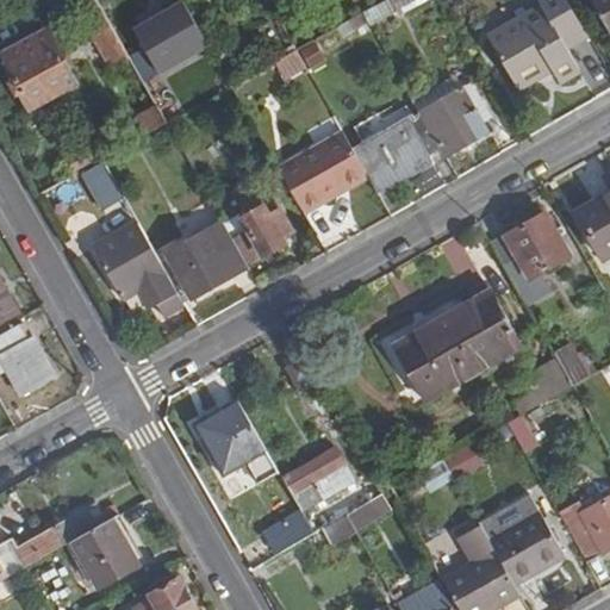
[(73,0),(80,12),(98,1),(97,0),(73,0)]
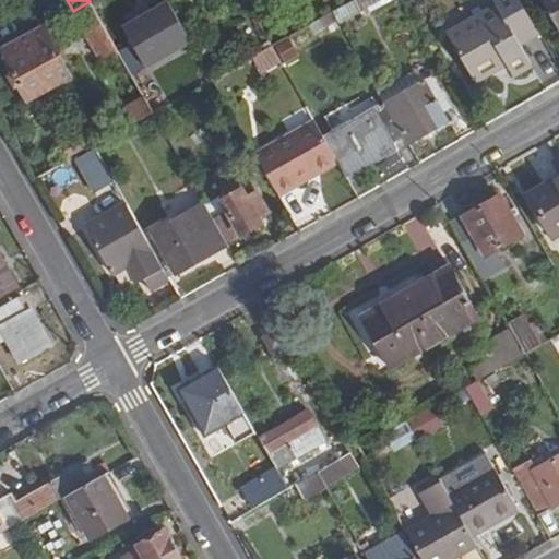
[(359,0),(355,0),(331,14),(335,23),(337,25),(365,10),(359,0)]
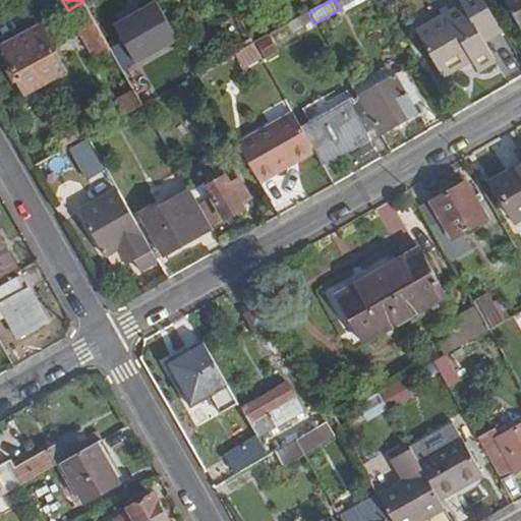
[(335,0),(340,9),(343,13),(365,0),(335,0)]
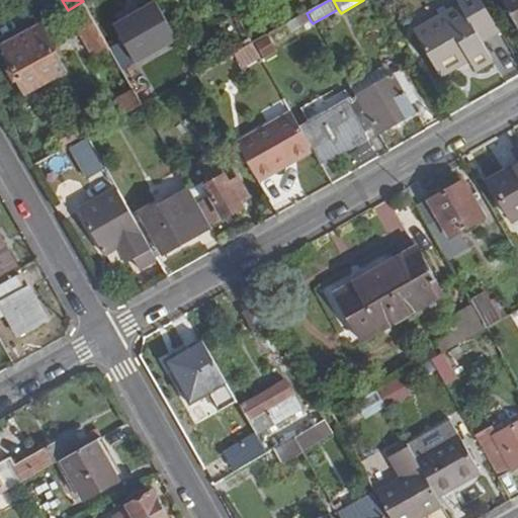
[(498,32),(480,0),(479,0),(461,9),(465,16),(420,41),(440,77),(457,67),(455,63),(465,57),(476,74),(493,64),(481,42),(498,32)]
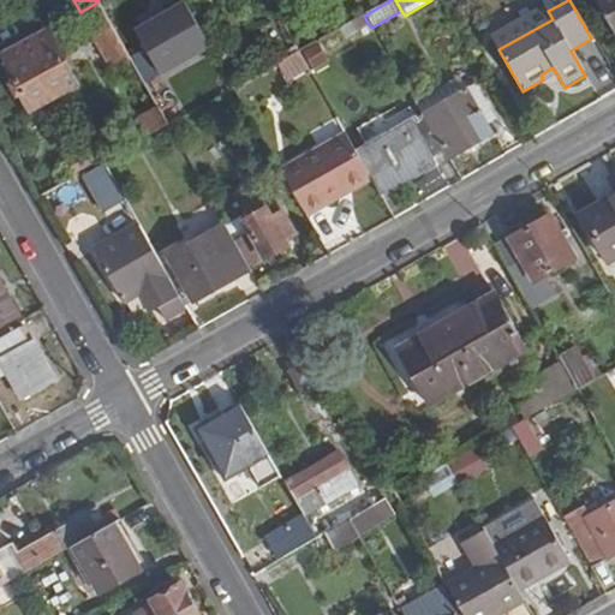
[(614,0),(596,0),(614,30),(614,0)]
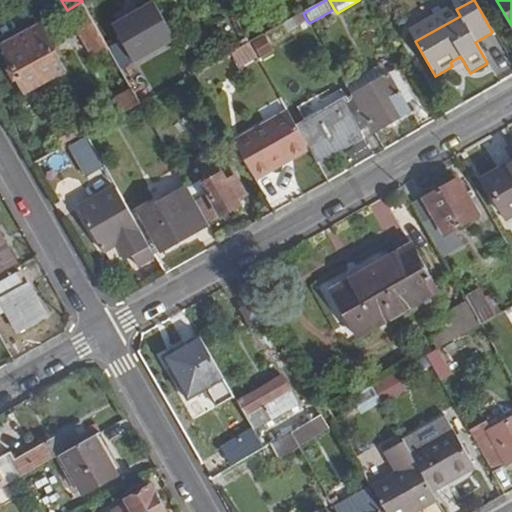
[(152,1),(112,24),(133,61),(173,38),(152,1)]
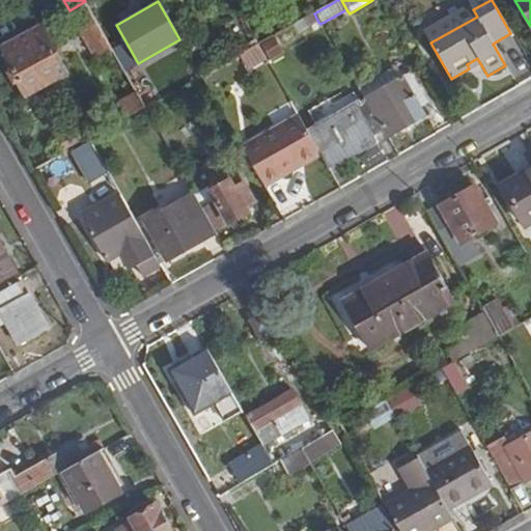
[(80,34),(94,61),(113,51),(90,9),(80,16),(87,30),(80,34)]
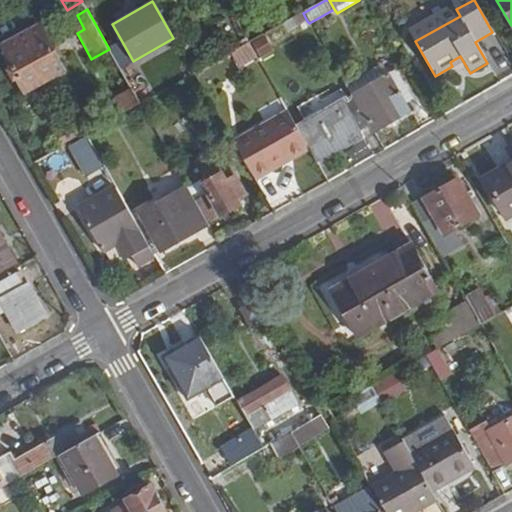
[(303,13),(281,25),(286,33),(307,21),(303,13)]
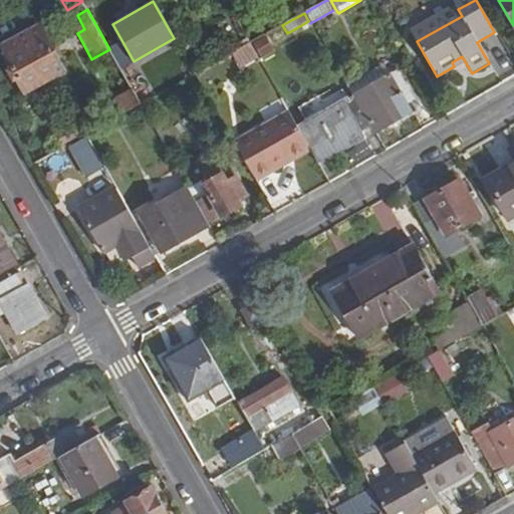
[(66,71),(40,27),(1,50),(2,51),(27,93),(66,71)]
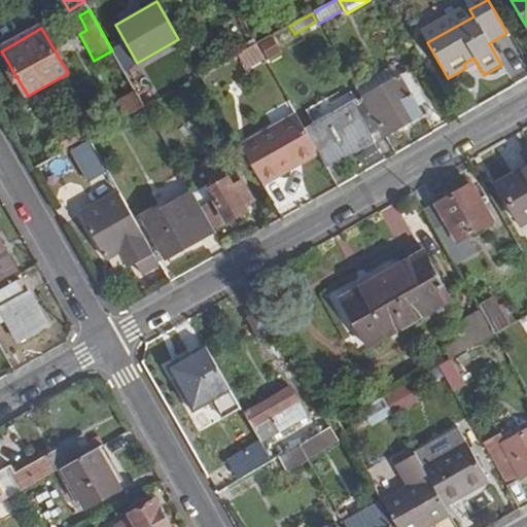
[(272,36),(259,43),(267,57),(280,49),(272,36)]
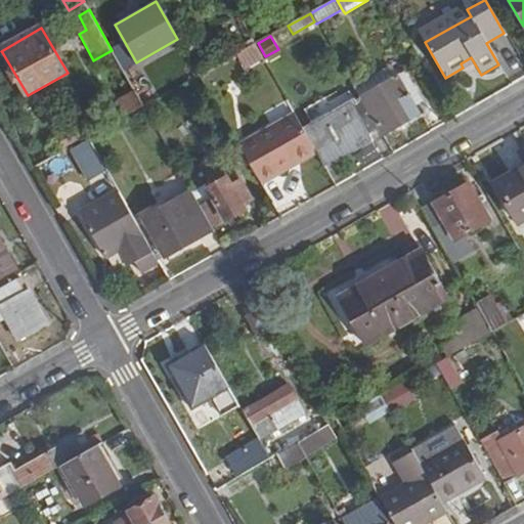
[(255,45),(232,57),(239,70),(262,56),(255,45)]
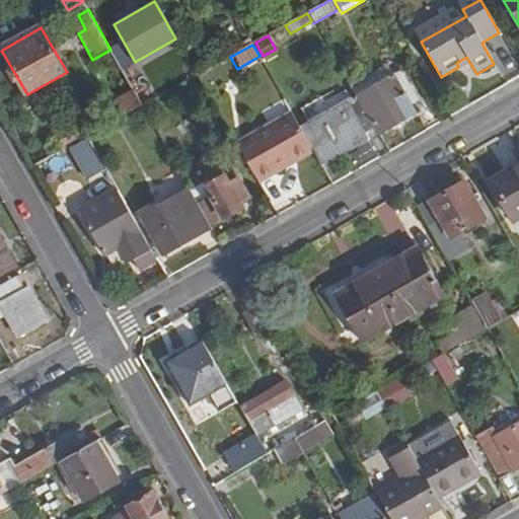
[(387,64),(349,86),(355,96),(357,99),(394,77),(387,64)]
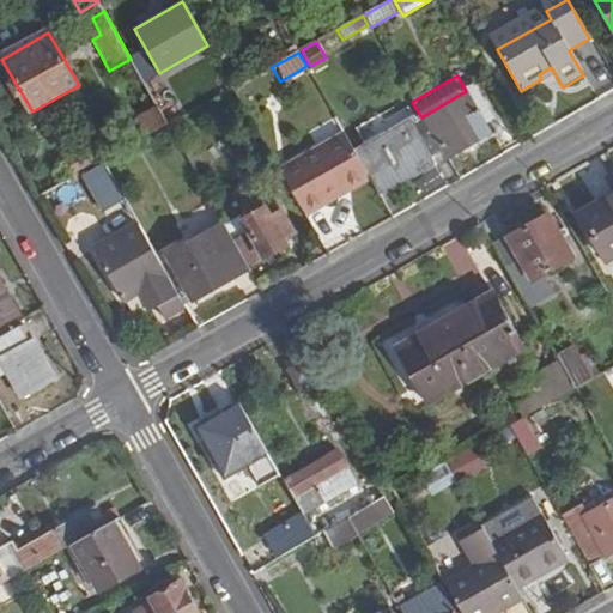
[(466,91),(422,117),(441,152),(445,161),(491,135),(490,133),(485,123),(493,119),(474,86),(466,91)]
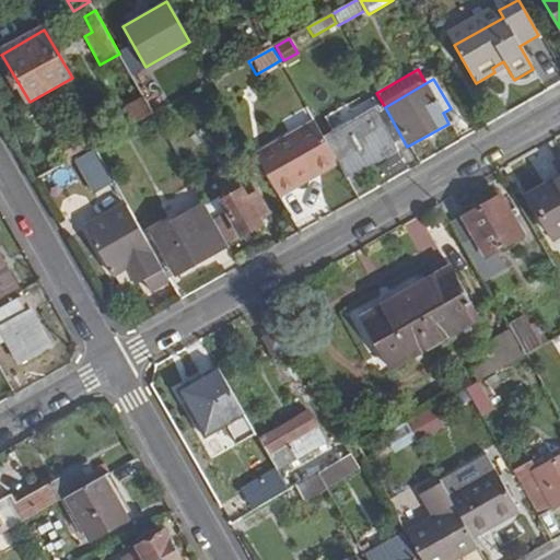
[(119,113),(129,130),(154,116),(146,98),(119,113)]
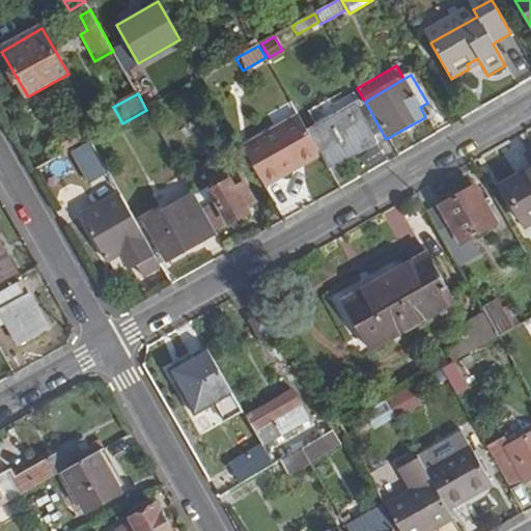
[(363,99),(307,130),(317,149),(326,164),(373,137),(382,132),(365,102),(363,99)]
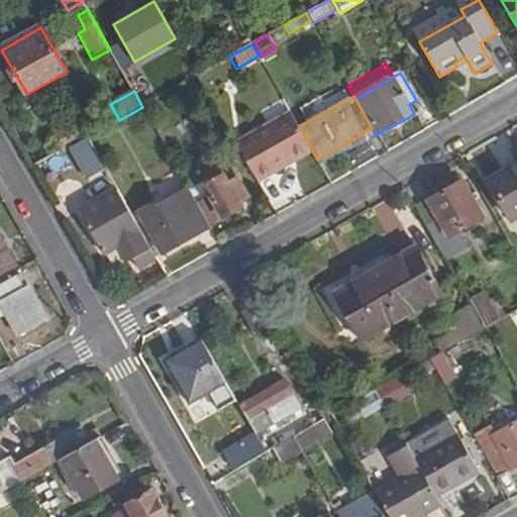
[(110,104),(106,106),(115,122),(119,120),(110,104)]
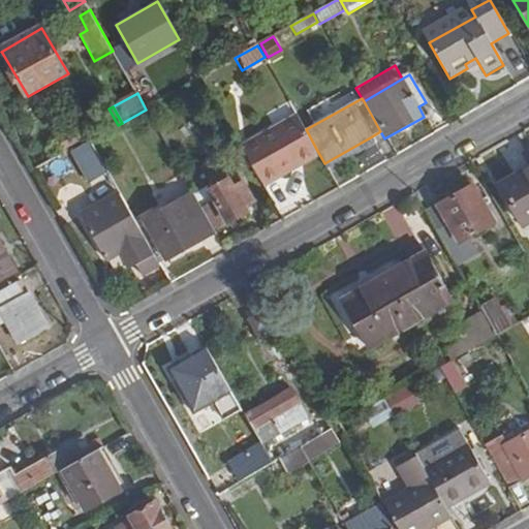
[(297,115),(241,148),(261,183),(292,165),(291,163),(316,149),(297,115)]
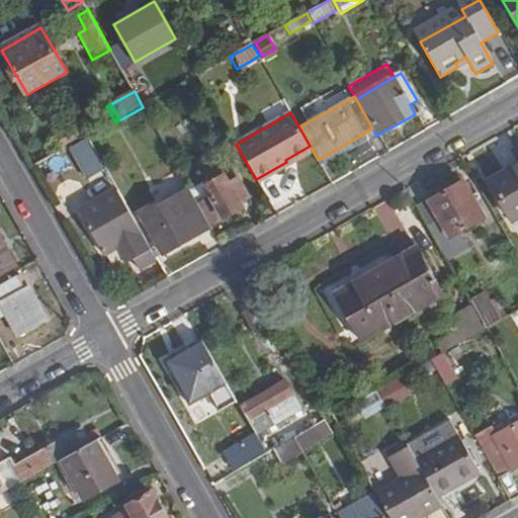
[(56,135),(55,135),(65,152),(81,142),(72,125),(56,135)]
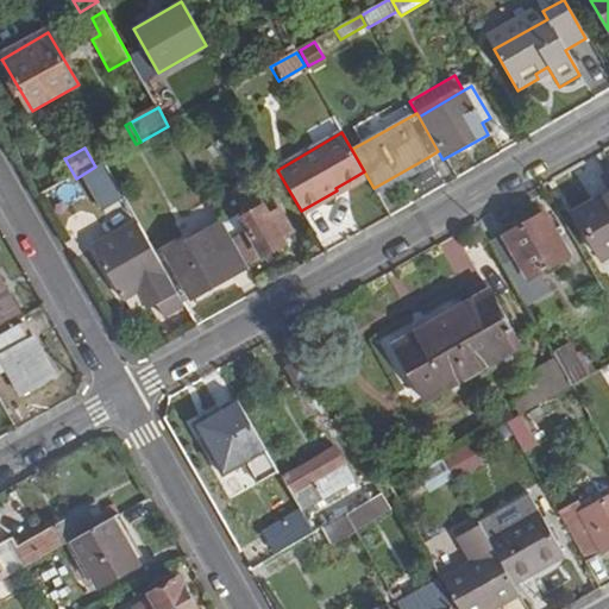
[(432,165),(428,157),(374,188),(378,196),(432,165)]
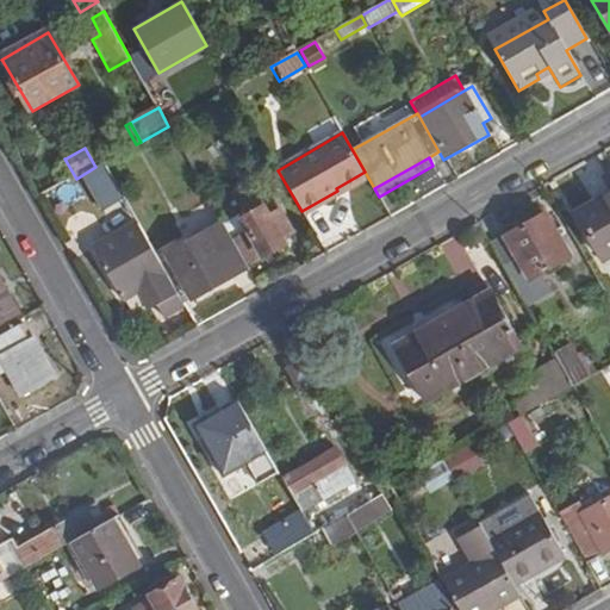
[(101,165),(87,173),(97,188),(111,180),(101,165)]
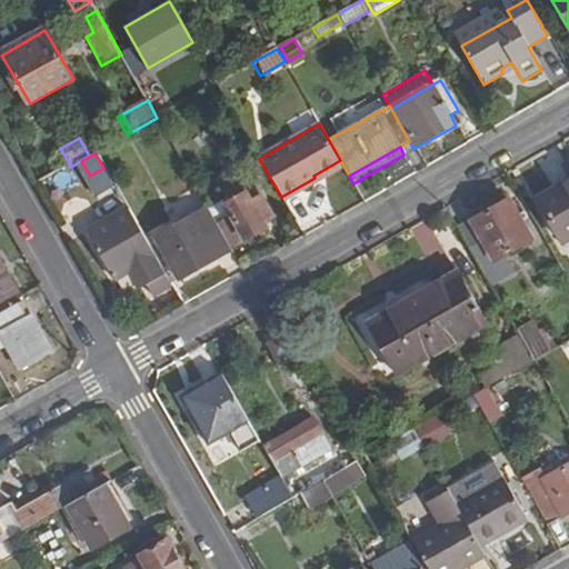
[(563,242),(565,245),(568,241),(568,182),(539,200),(563,242)]
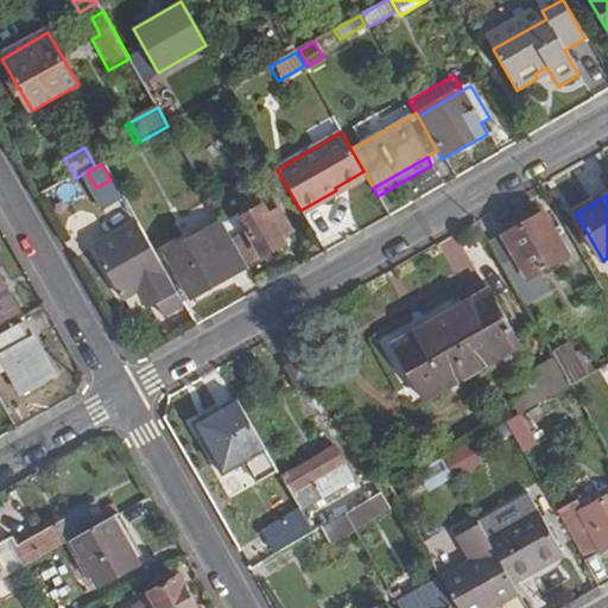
[(241,221),(247,233),(238,239),(252,263),(260,257),(260,258),(289,241),(285,236),(291,233),(279,211),(272,216),(267,209),(263,211),(261,209),(241,221)]
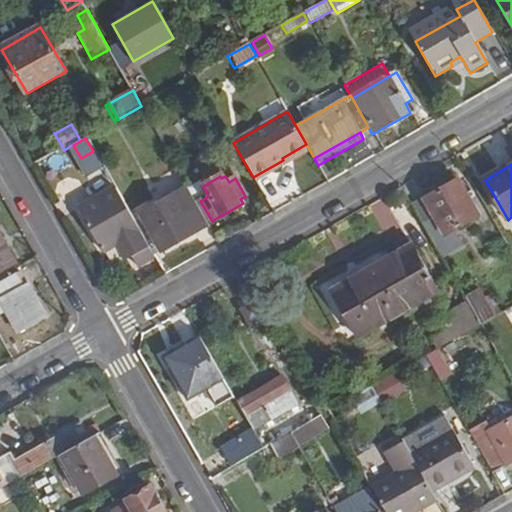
[(92,180),(69,193),(79,210),(102,197),(92,180)]
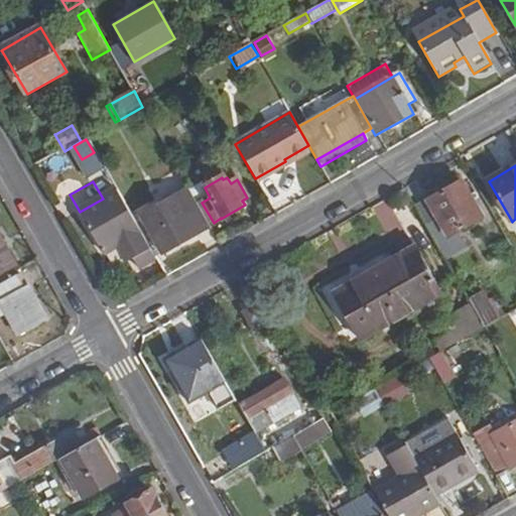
[(462,181),(416,209),(446,261),(466,250),(456,234),(483,218),(463,183),(462,181)]
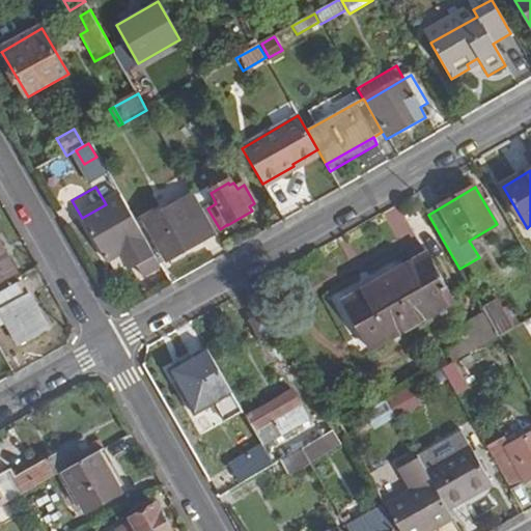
[(145,223),(167,262),(217,234),(195,195),(145,223)]
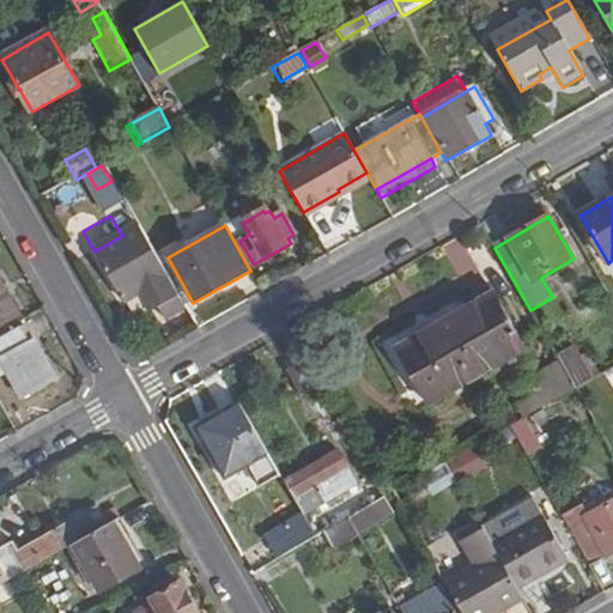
[(122,236),(95,252),(123,303),(147,289),(159,310),(180,298),(139,226),(122,236)]
